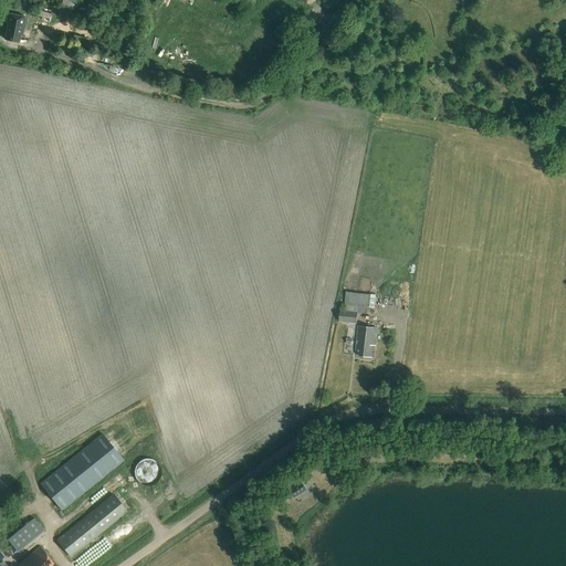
[(60,9),(63,0),(56,0),(54,7),(60,9)]
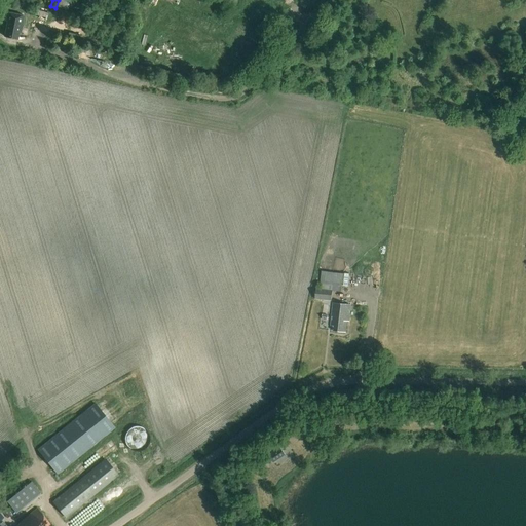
[(35,15),(47,17),(49,7),(37,5),(35,15)]
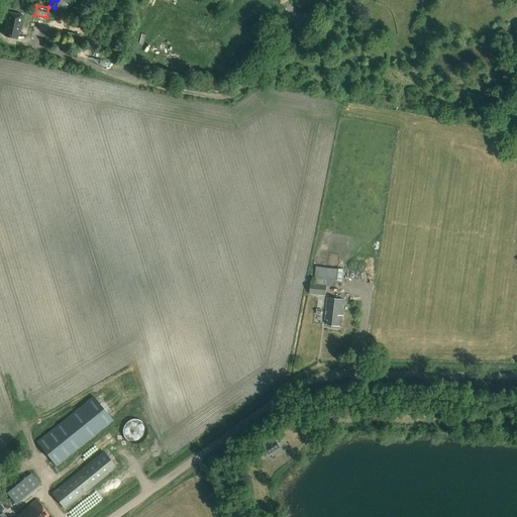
[(20,33),(23,16),(7,13),(5,21),(7,21),(4,35),(17,38),(18,32),(20,33)]
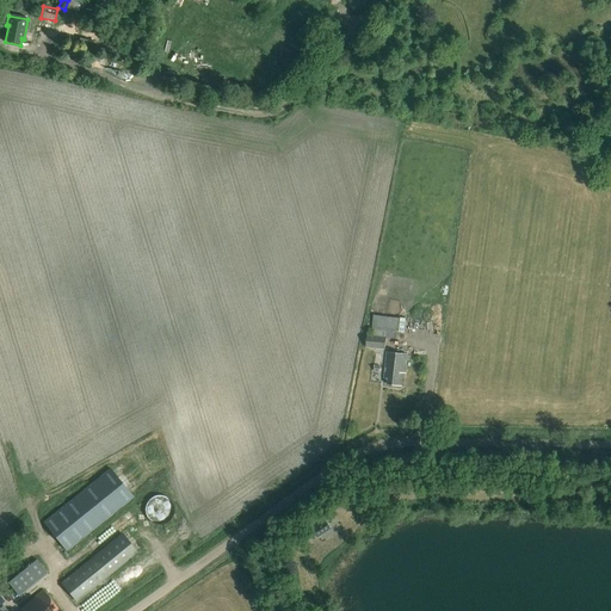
[(372,314),(370,334),(366,334),(365,347),(384,349),(386,337),(396,338),(399,318),(372,314)]
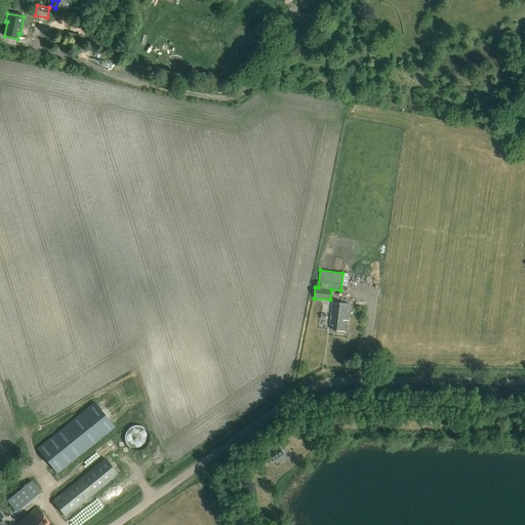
[(348,319),(350,305),(331,301),(329,325),(332,325),(331,330),(344,331),(345,318),(348,319)]
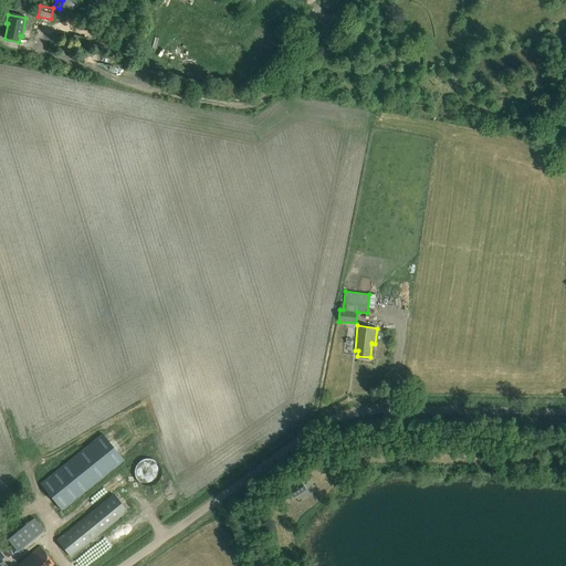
[(103,435),(96,439),(42,483),(60,505),(63,509),(123,459),(103,435)]
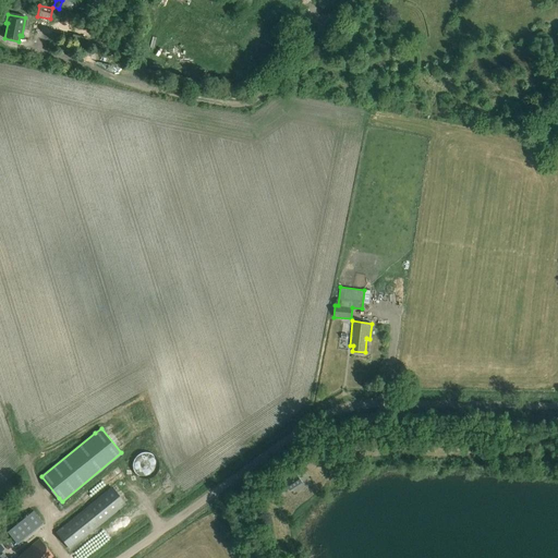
[(304,485),(299,478),(292,484),(296,490),(304,485)]
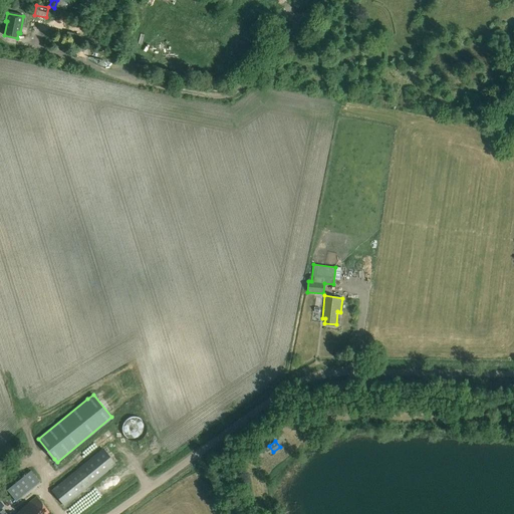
[(114,464),(101,449),(51,490),(64,505),(114,464)]
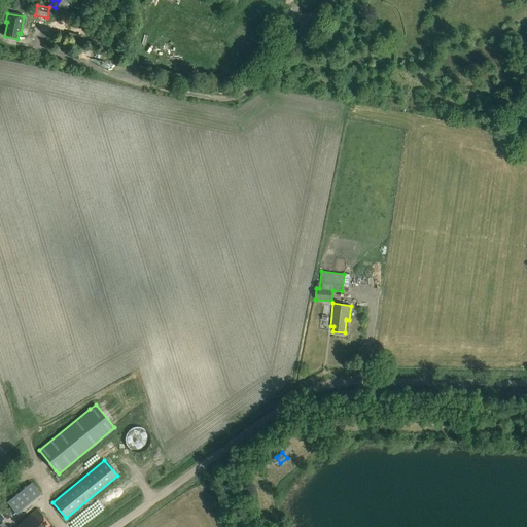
[(18,514),(37,495),(28,485),(7,502),(18,514)]
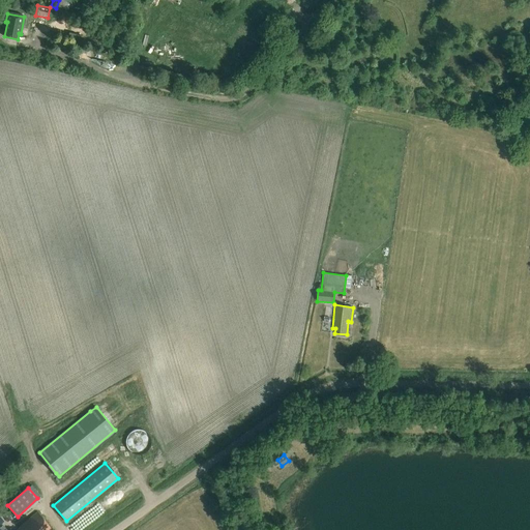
[(51,529),(36,512),(17,528),(18,529),(16,529),(5,529),(3,529),(51,529)]
